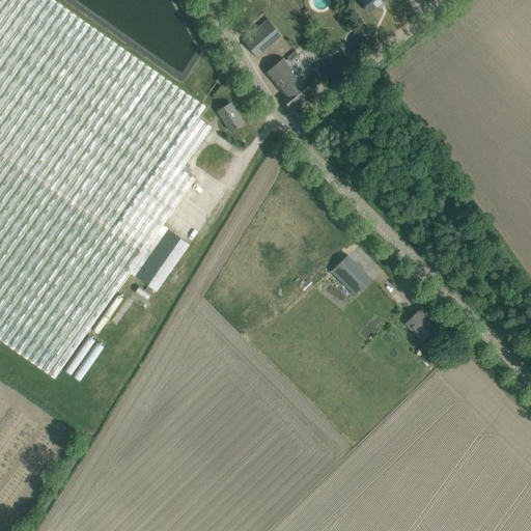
[(0,0),(0,338),(55,378),(130,272),(163,225),(196,178),(183,169),(212,128),(198,117),(206,106),(55,0),(0,0)]
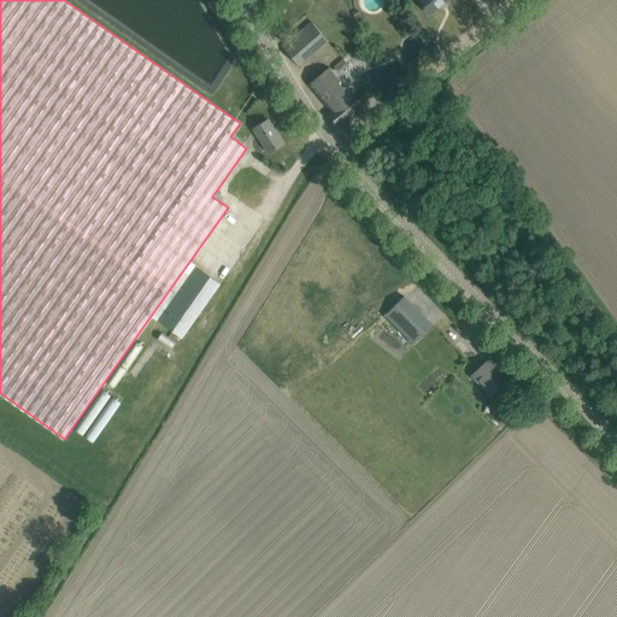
[(419,0),(430,13),(447,0),(419,0)]
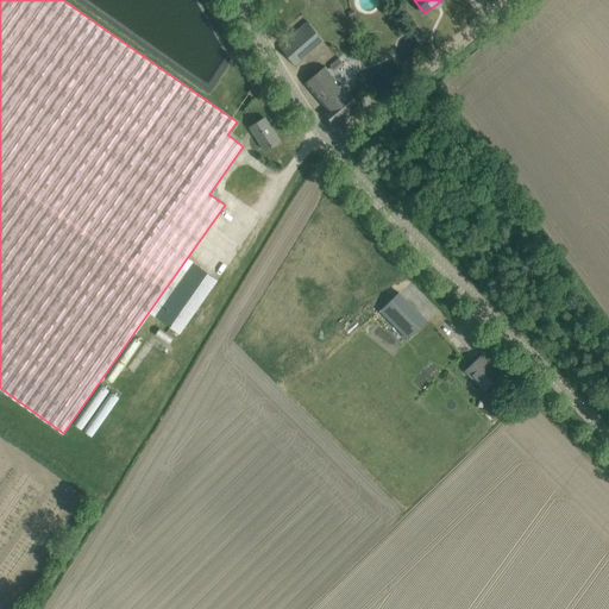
[(352,8),(347,12),(351,19),(357,17),(352,8)]
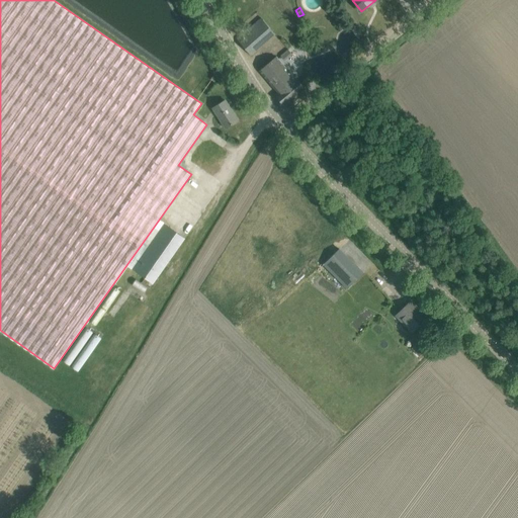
[(237,38),(242,45),(251,55),(275,34),(261,17),(237,38)]
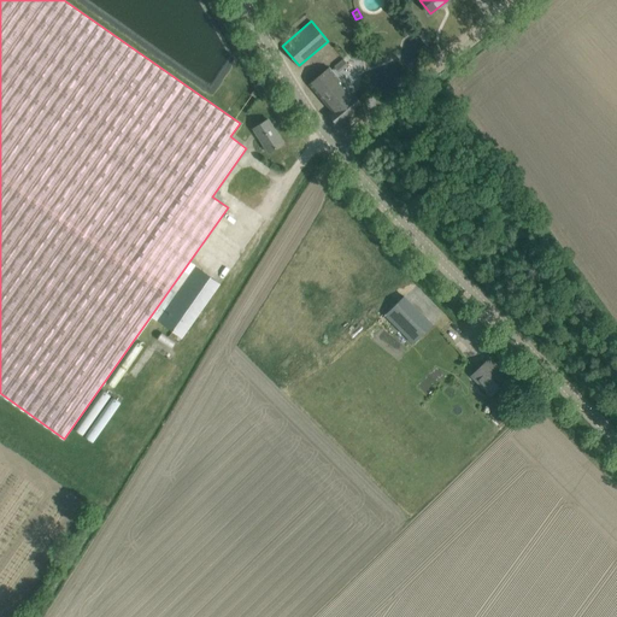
[(336,72),(348,63),(345,57),(331,65),(336,72)]
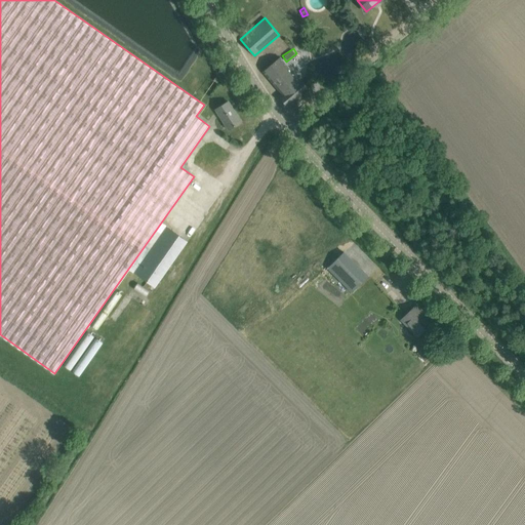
[(282,95),(280,97),(288,107),(309,90),(300,80),(298,80),(280,58),(264,72),(282,95)]
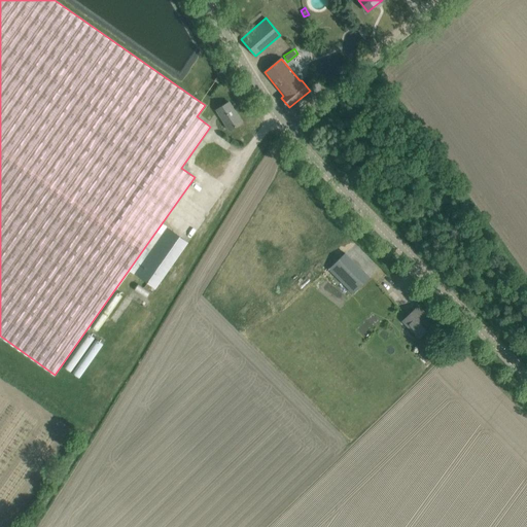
[(216,110),(230,131),(242,123),(236,112),(235,112),(229,103),(230,103),(230,102),(216,110)]
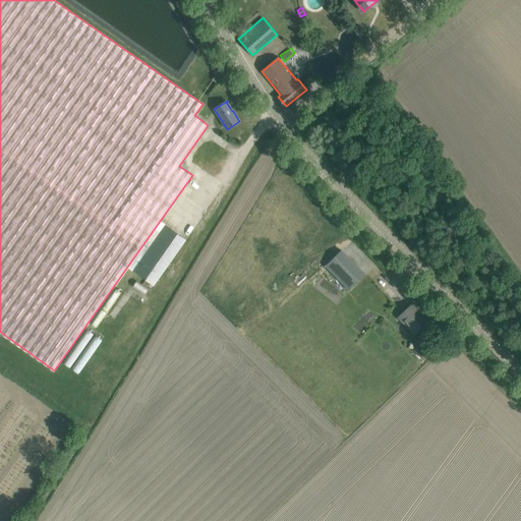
[(193,193),(200,182),(193,178),(186,189),(193,193)]
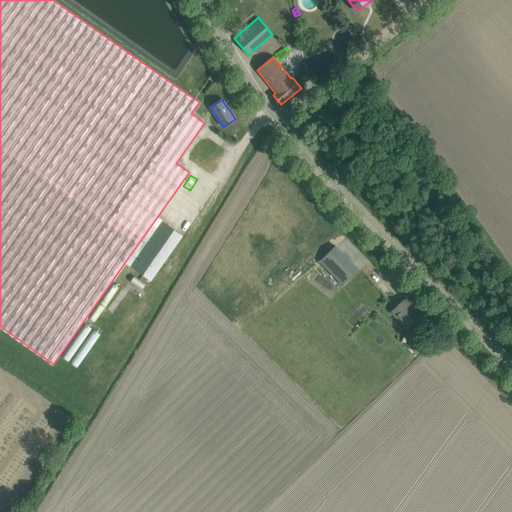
[(157,217),(125,262),(151,280),(183,235),(157,217)]
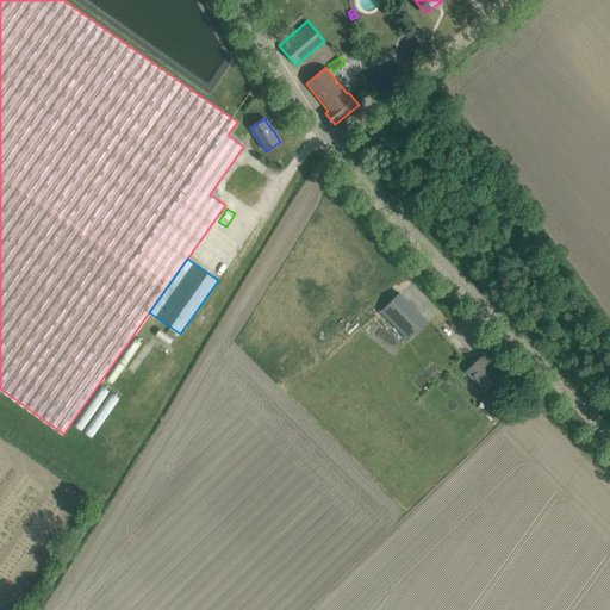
[(387,305),(381,311),(410,340),(415,335),(428,321),(399,293),(391,302),(387,305)]
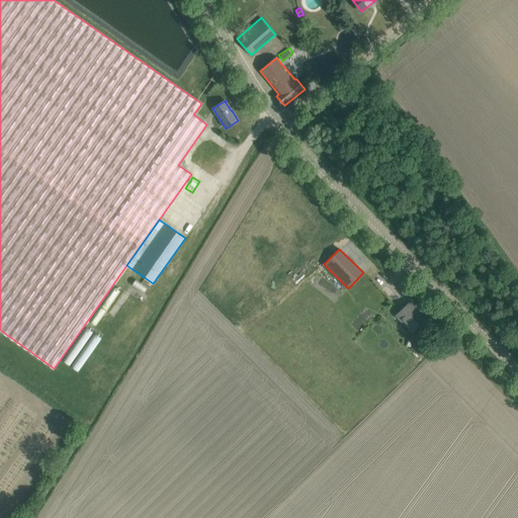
[(134,280),(131,285),(143,292),(146,287),(134,280)]
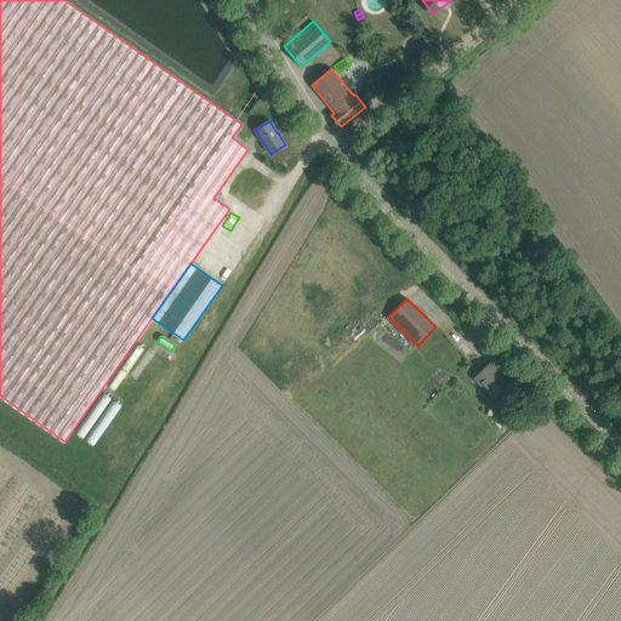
[(476,379),(494,398),(512,381),(493,362),(476,379)]
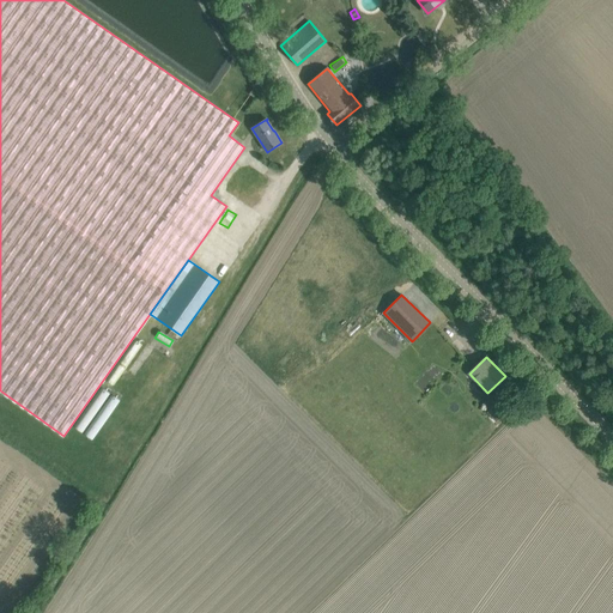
[(499,406),(490,416),(496,422),(505,412),(499,406)]
